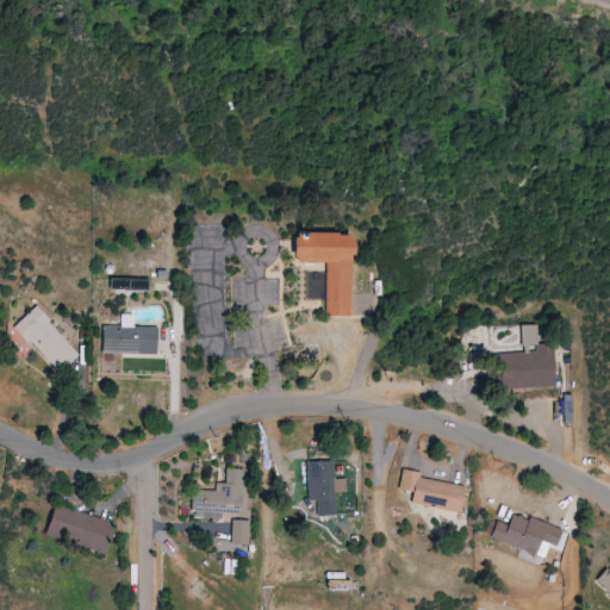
[(325,316),(349,316),(349,232),(290,232),(291,262),(324,262),(325,316)]
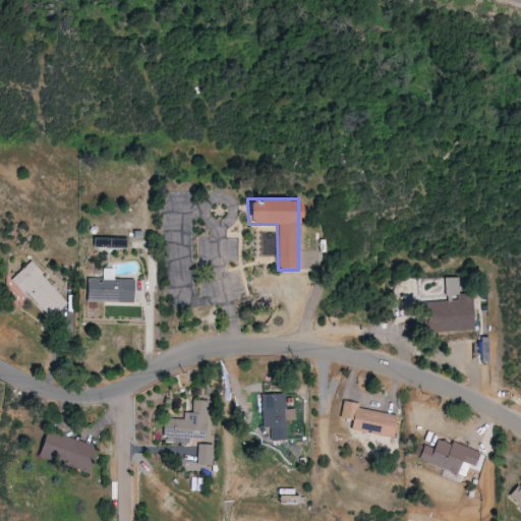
[(31,262),(12,279),(50,320),(68,303),(31,262)]
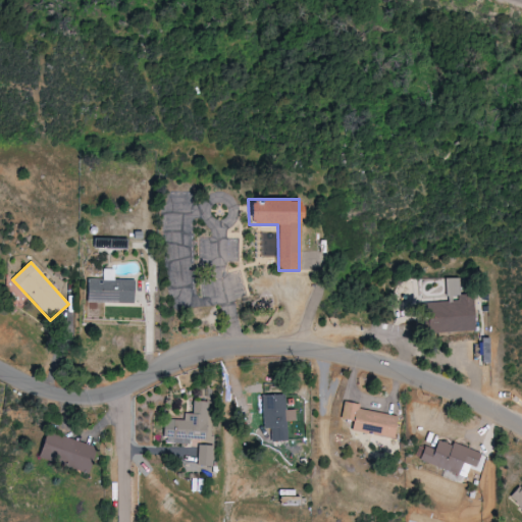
[(134,303),(134,279),(113,278),(113,269),(103,269),(102,278),(86,278),(86,302),(134,303)]
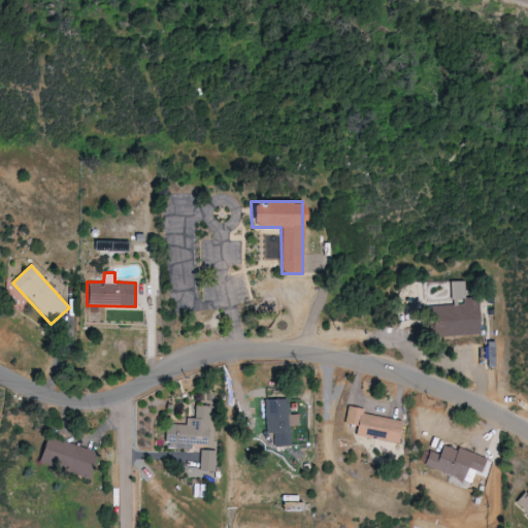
[(480,335),(480,298),(464,298),(464,281),(451,281),(451,304),(431,304),(432,336),(480,335)]
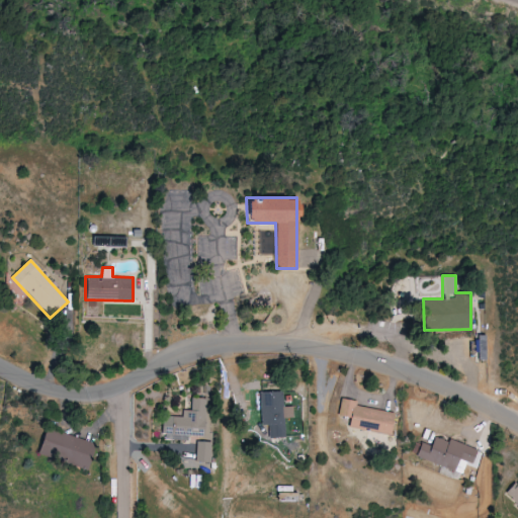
[(282,391),(259,392),(260,425),(268,424),(269,438),(285,437),(284,418),(293,417),(292,406),(283,406),(282,391)]
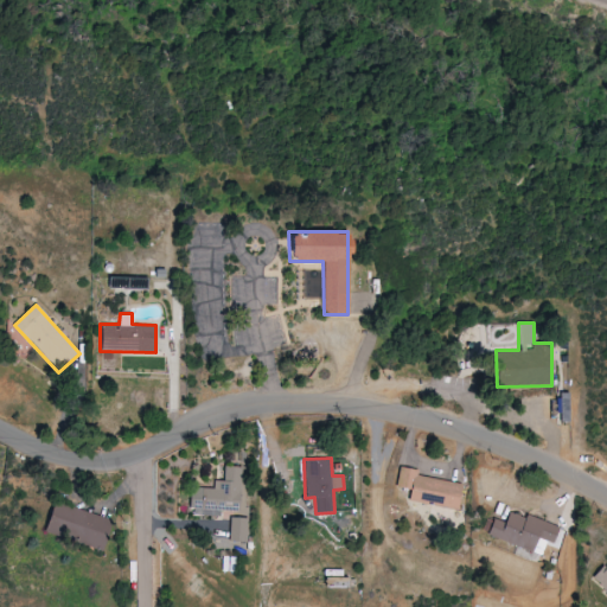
[(213,489),(190,487),(189,512),(240,515),(242,467),(224,466),(224,480),(213,480),(213,489)]
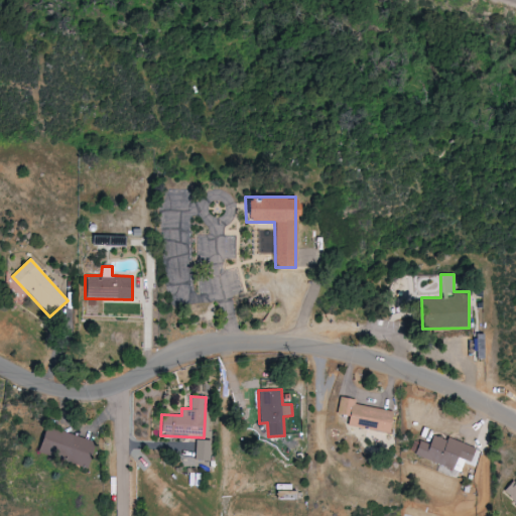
[(393,411),(354,404),(355,399),(339,396),(336,414),(348,416),(346,425),(367,428),(367,432),(388,436),(393,411)]
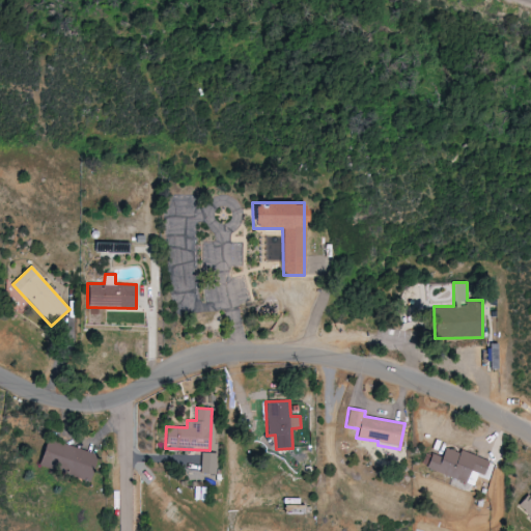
[(38,465),(91,479),(99,453),(46,439),(38,465)]
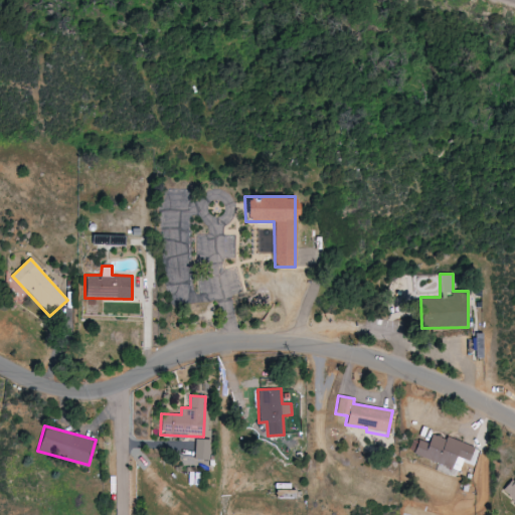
[(194,459),(209,460),(211,440),(196,439),(194,459)]
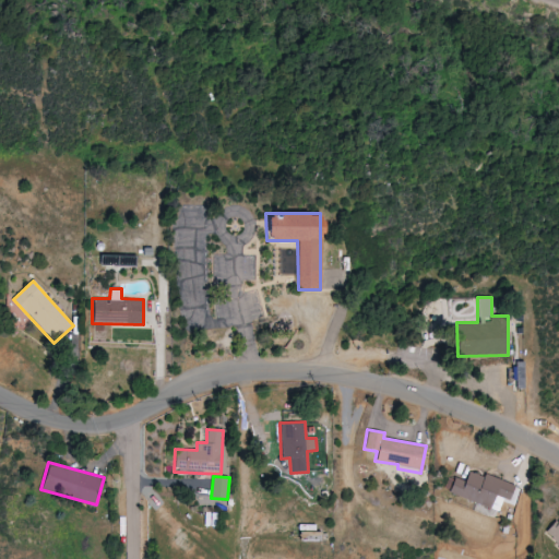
[(544,534),(558,547),(558,520),(558,522),(555,521),(544,534)]
